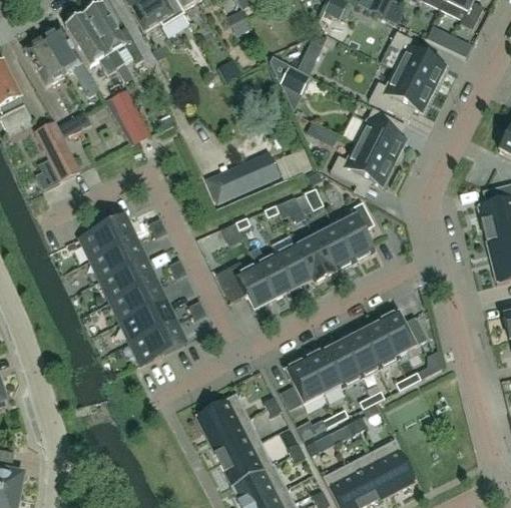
[(180,9),(174,0),(122,0),(142,32),(158,22),(161,27),(183,14),(180,9)]
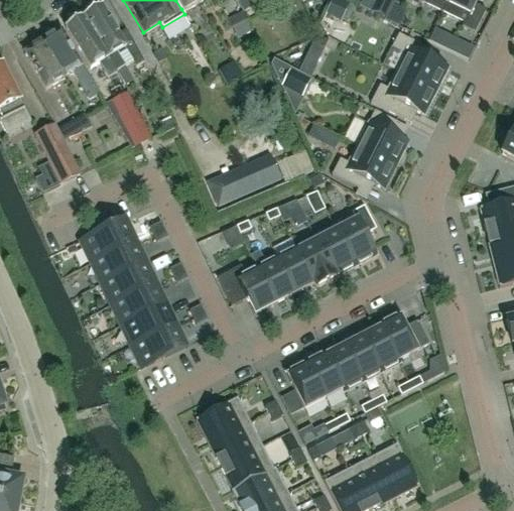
[(175,0),(181,9),(198,0),(175,0)]
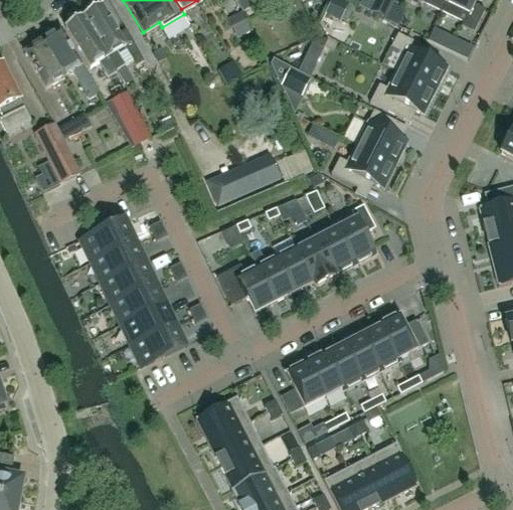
[(237,0),(242,10),(261,1),(260,0),(237,0)]
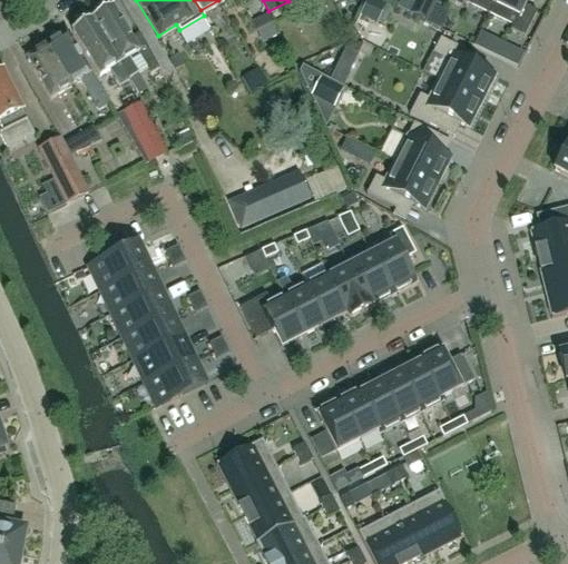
[(392,5),(383,0),(364,0),(360,9),(384,21),(392,5)]
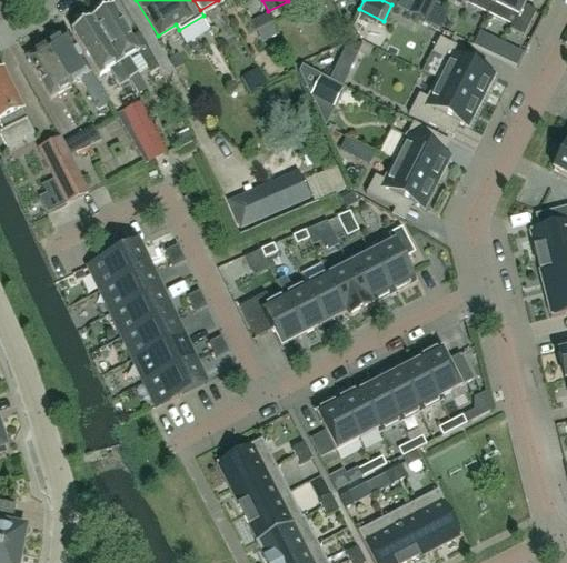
[(425,18),(434,0),(414,0),(408,10),(425,18)]
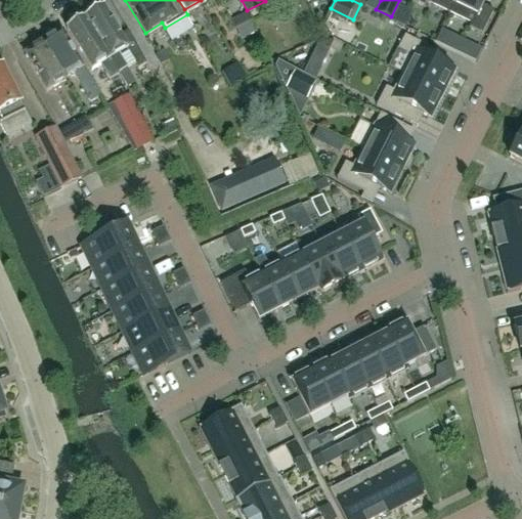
[(452,0),(420,0),(424,2),(425,0),(430,0),(448,8),(452,0)]
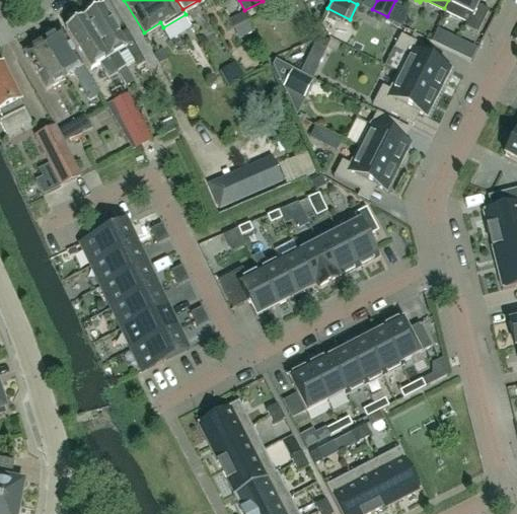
[(448,0),(444,8),(466,19),(464,23),(476,29),(489,6),(477,1),(477,0),(448,0)]
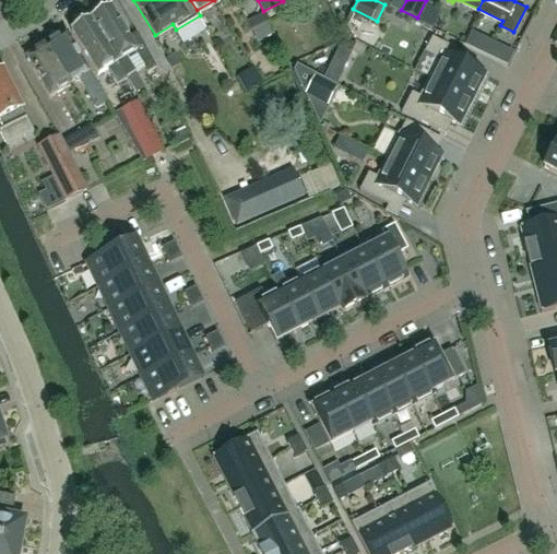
[(137,27),(128,33),(109,3),(90,15),(126,74),(144,62),(147,69),(156,63),(137,27)]
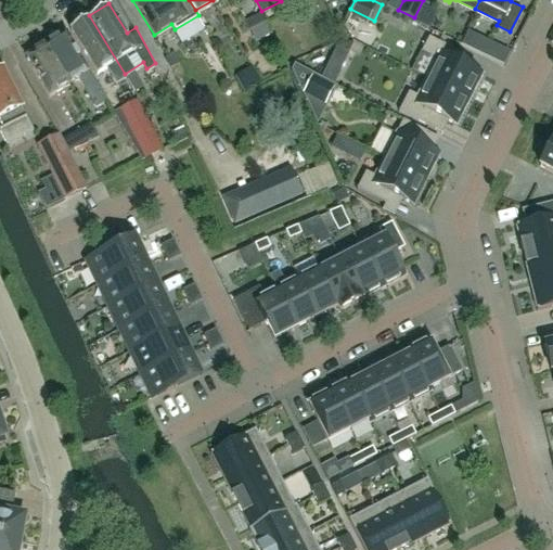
[(248,26),(264,18),(259,10),(244,17),(248,26)]
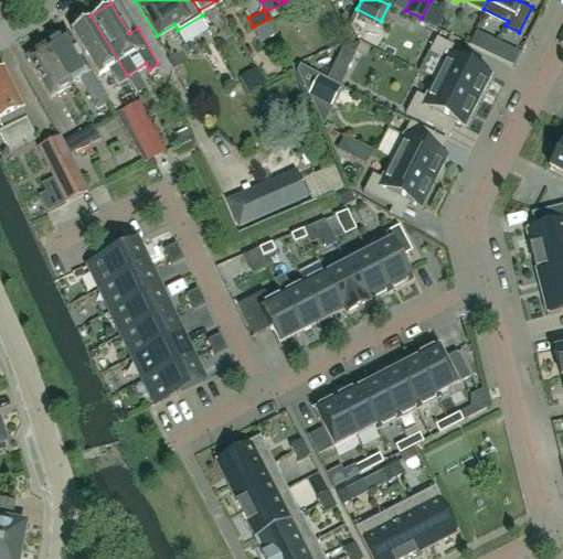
[(127,75),(91,15),(71,28),(98,73),(110,66),(119,79),(127,75)]
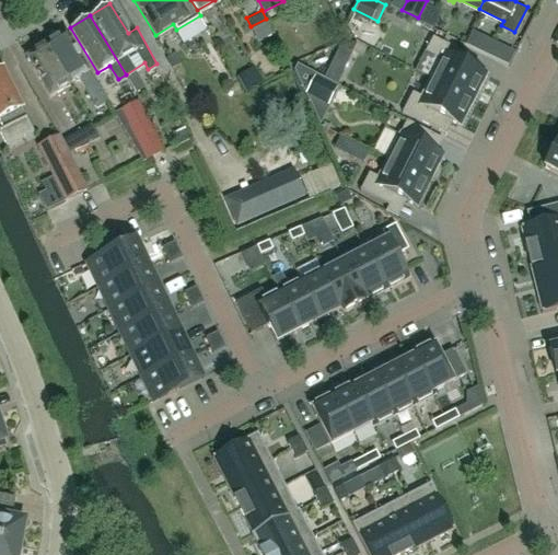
[(266,19),(251,26),(257,39),(272,32),(266,19)]
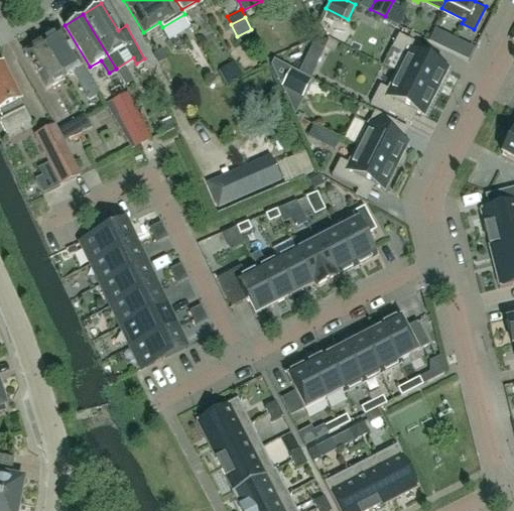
[(47,32),(46,36),(63,75),(73,70),(90,97),(99,92),(88,72),(60,27),(57,29),(54,27),(47,32)]
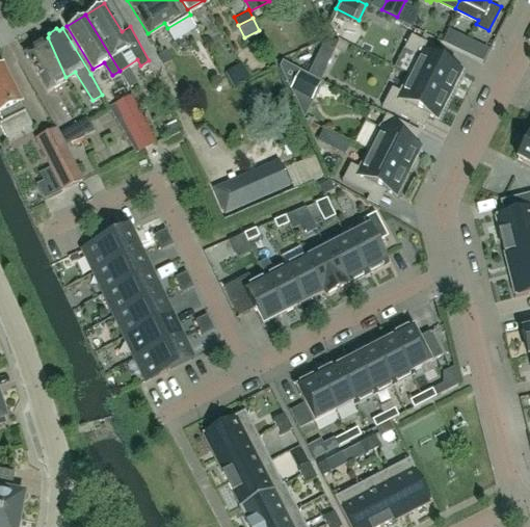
[(418,53),(409,71),(450,91),(462,68),(423,47),(426,40),(411,32),(404,46),(418,53)]
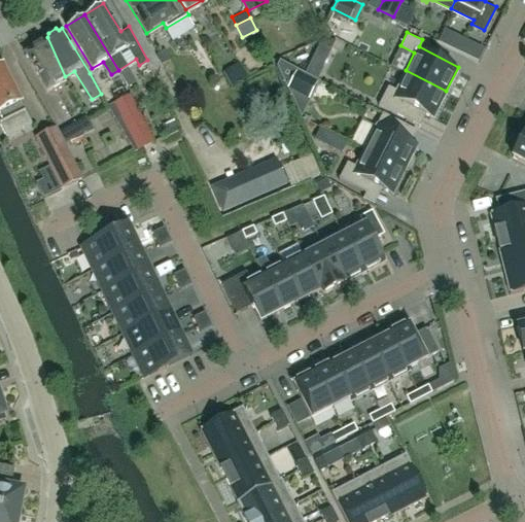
[(484,45),(461,34),(455,46),(478,58),(484,45)]
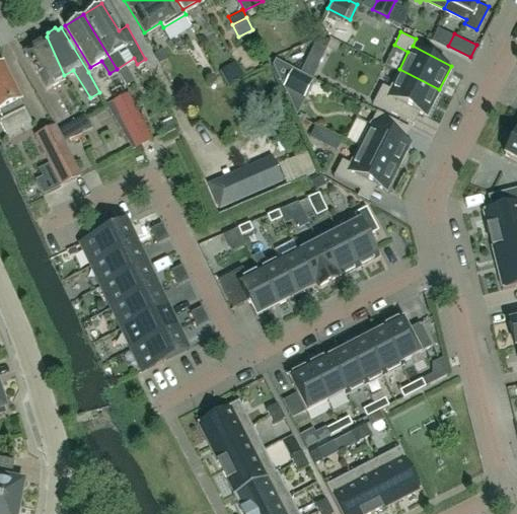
[(26,49),(23,51),(46,87),(64,75),(47,37),(37,43),(33,41),(25,46),(26,49)]
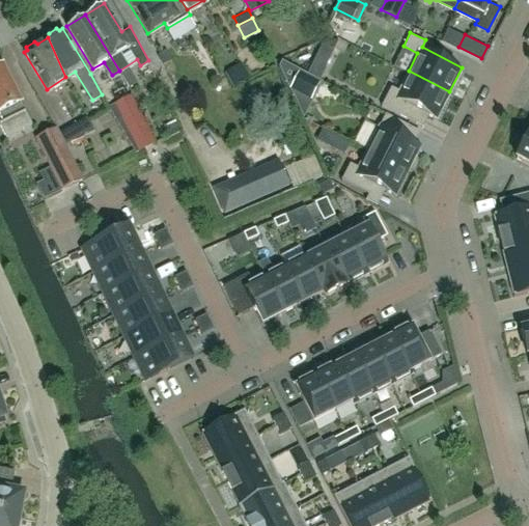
[(334,47),(322,40),(312,60),(324,66),(334,47)]
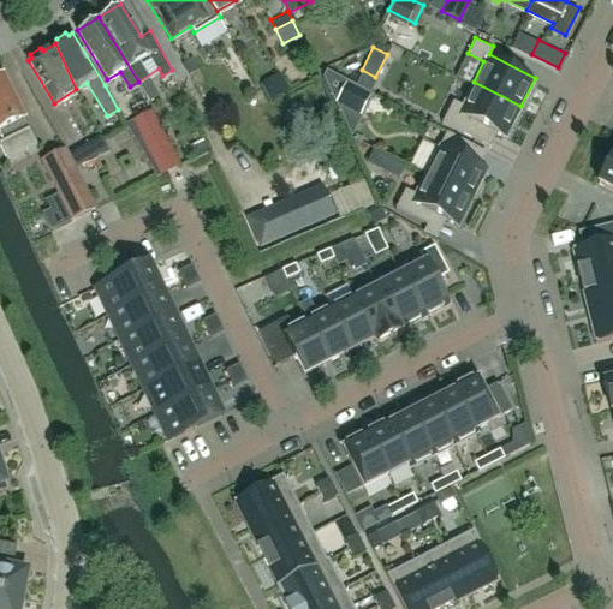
[(0,142),(29,127),(4,75),(0,76),(0,142)]
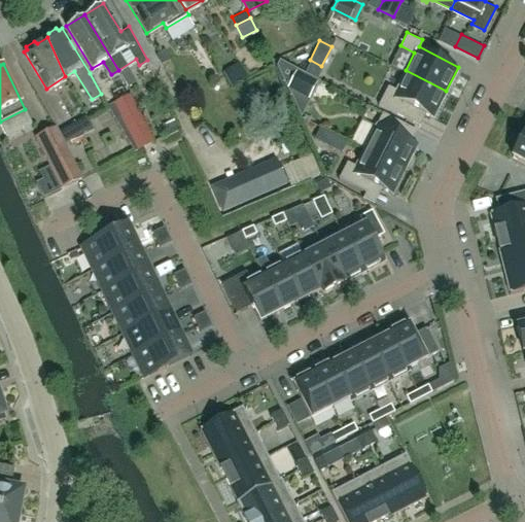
[(446,91),(406,70),(396,89),(388,84),(378,103),(412,119),(418,107),(433,115),(446,91)]
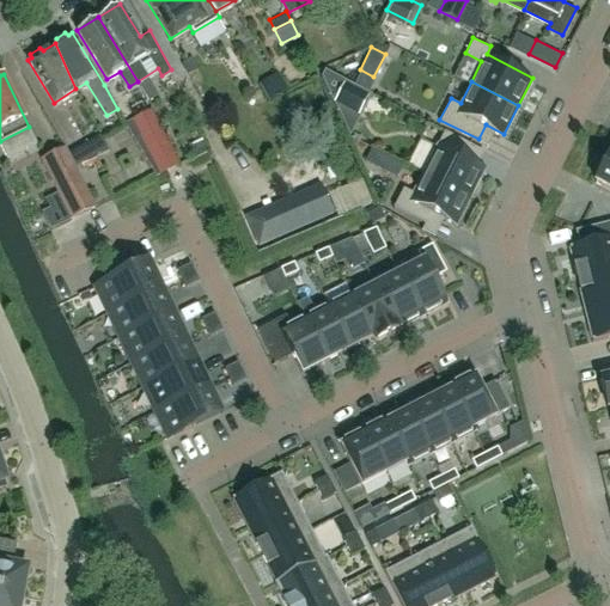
[(150,104),(130,114),(139,130),(138,130),(158,169),(178,159),(150,104)]
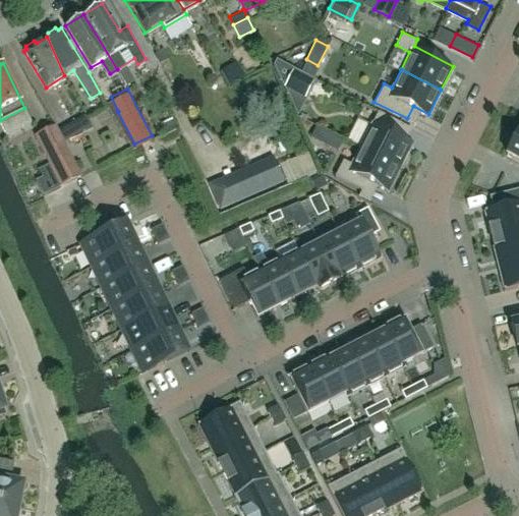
[(59,120),(66,135),(91,123),(83,108),(59,120)]
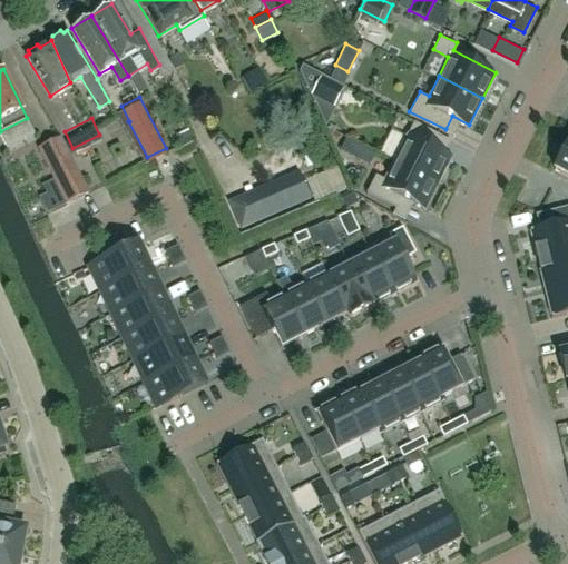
[(413,119),(394,157),(438,180),(451,154),(437,147),(436,142),(440,132),(413,119)]
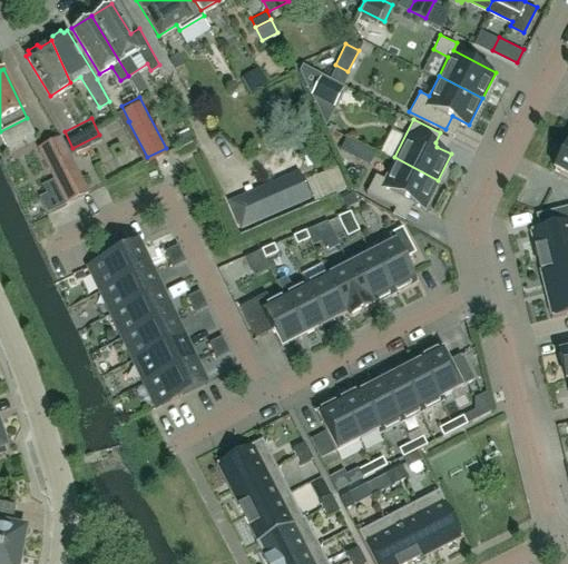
[(51,174),(76,162),(60,134),(38,145),(51,174)]
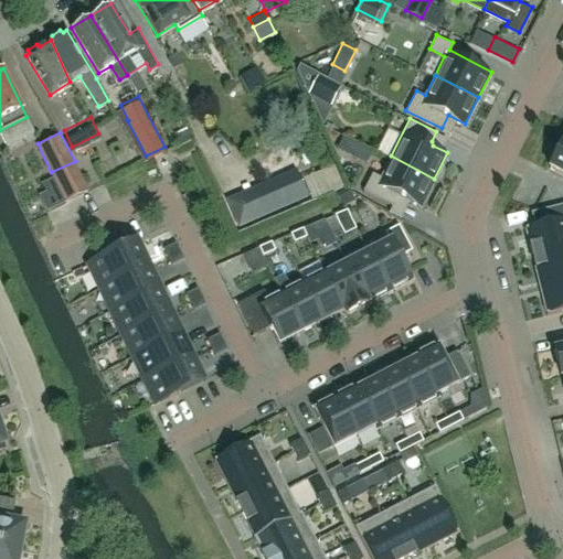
[(351,138),(342,133),(337,146),(346,150),(351,138)]
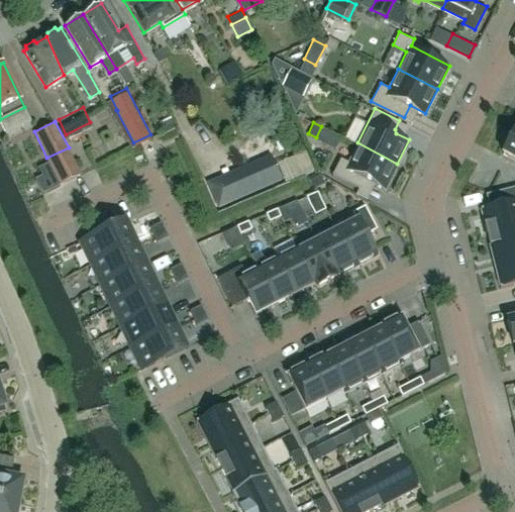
[(514,128),(502,150),(514,157),(514,128)]
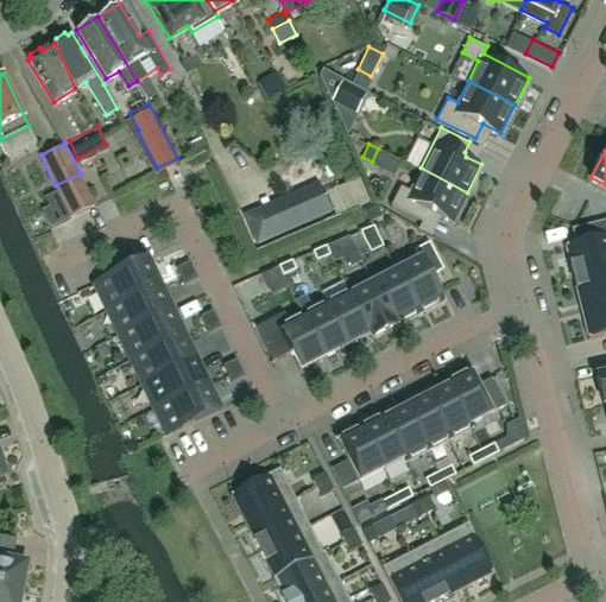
[(100,162),(95,152),(79,160),(81,164),(94,158),(96,163),(100,162)]
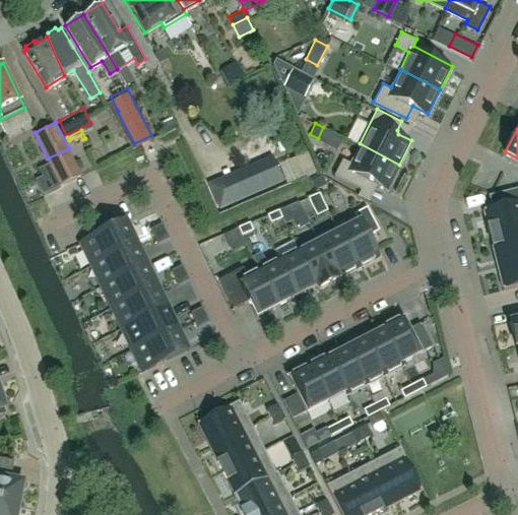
[(399,165),(360,143),(350,162),(342,157),(334,174),(363,188),(367,178),(387,188),(399,165)]
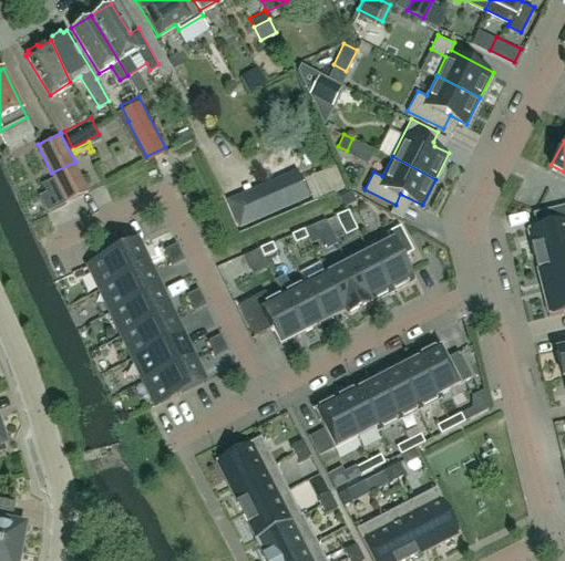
[(89,188),(75,162),(51,173),(65,200),(89,188)]
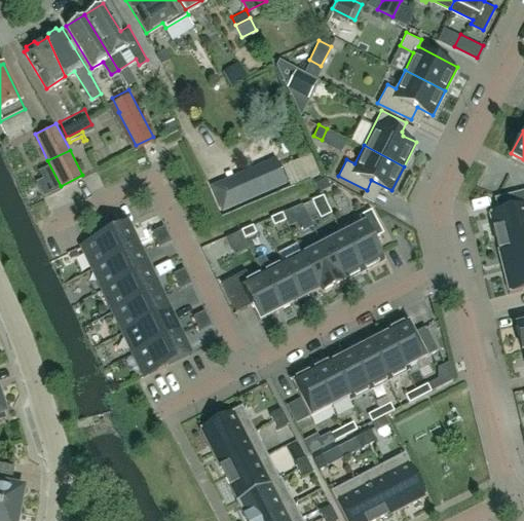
[(209,184),(222,213),(224,212),(222,208),(287,181),(283,171),(245,187),(237,172),(209,184)]
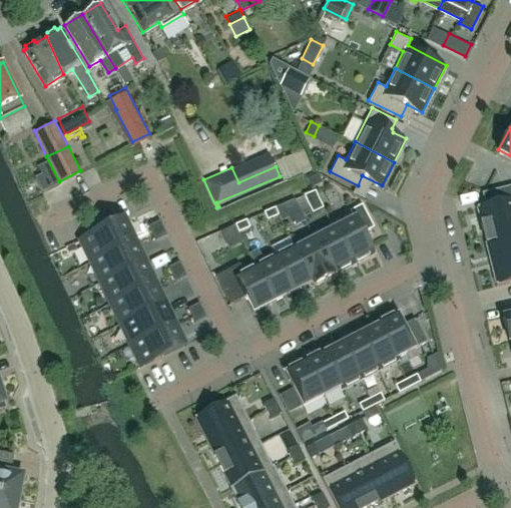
[(477,203),(483,230),(510,223),(510,182),(499,185),(502,197),(477,203)]
